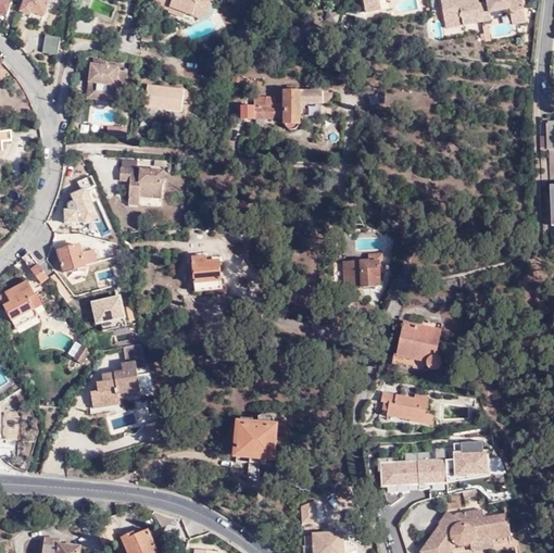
[(50,2),(50,0),(23,0),(20,11),(29,14),(30,12),(45,17),(50,2)]
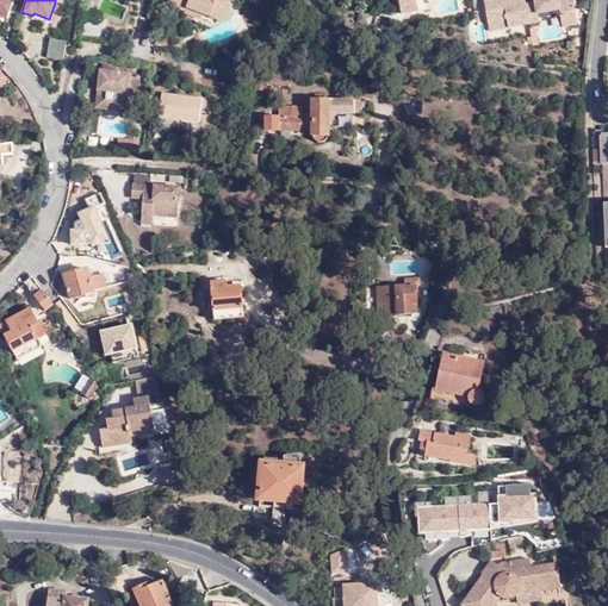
[(171,0),(169,2),(187,8),(188,5),(218,16),(228,11),(231,1),(231,0),(171,0)]
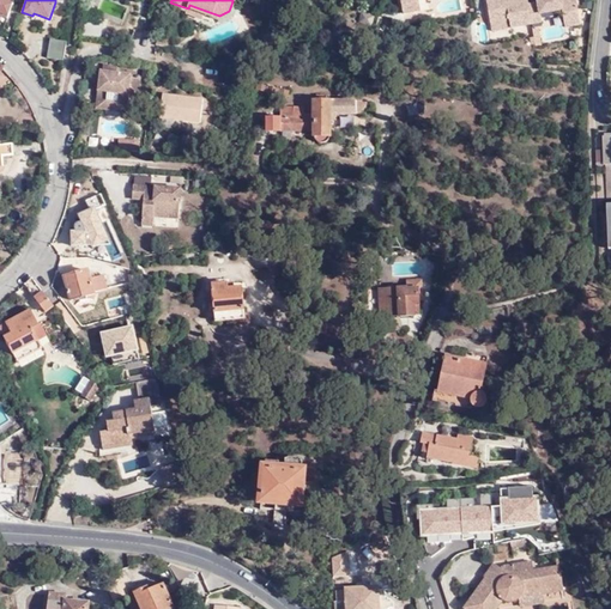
[(487,0),(490,22),(509,18),(510,25),(532,22),(528,4),(527,0),(507,0),(487,0)]
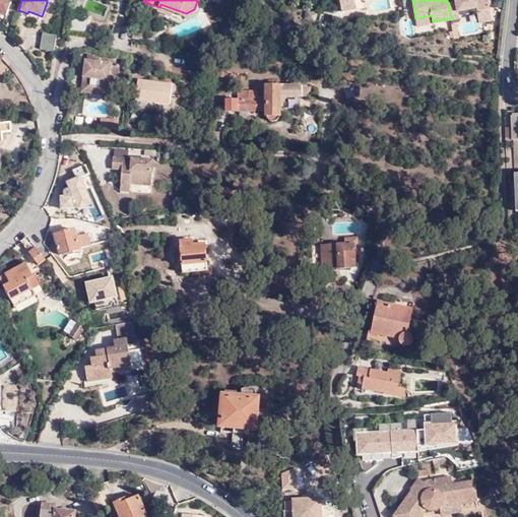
[(455,0),(456,1),(458,10),(476,7),(478,15),(491,13),(489,0),(455,0)]
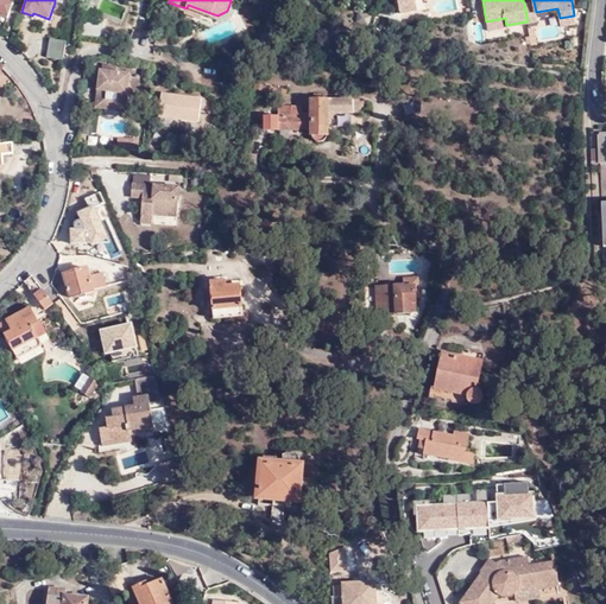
[(415,1),(399,4),(402,12),(416,8),(415,1)]
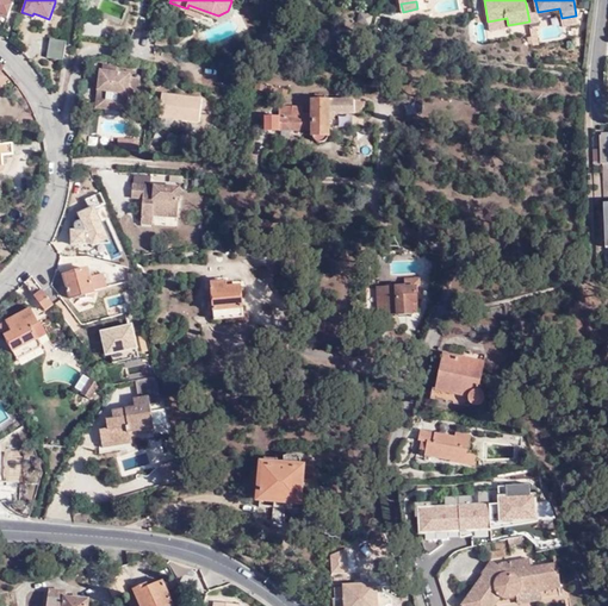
[(535,1),(526,4),(529,22),(539,20),(535,1)]
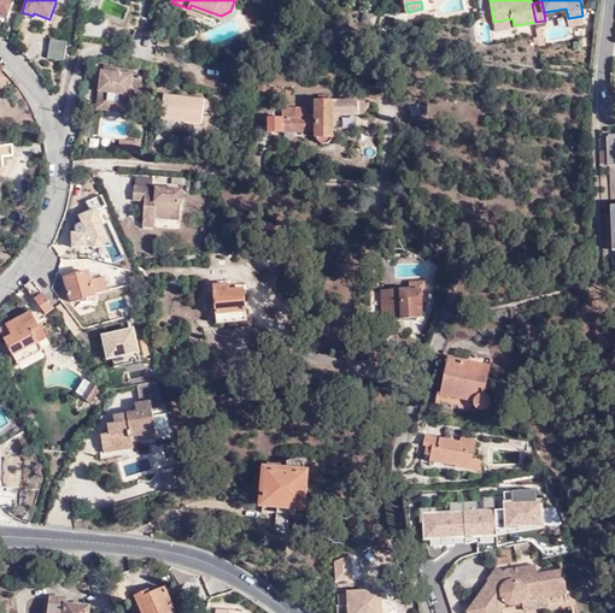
[(206,12),(191,5),(189,9),(188,11),(205,17),(206,12)]
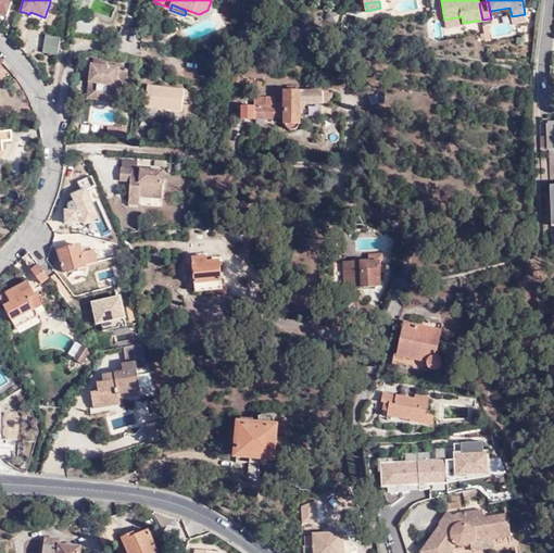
[(525,14),(512,16),(513,23),(526,21),(525,14)]
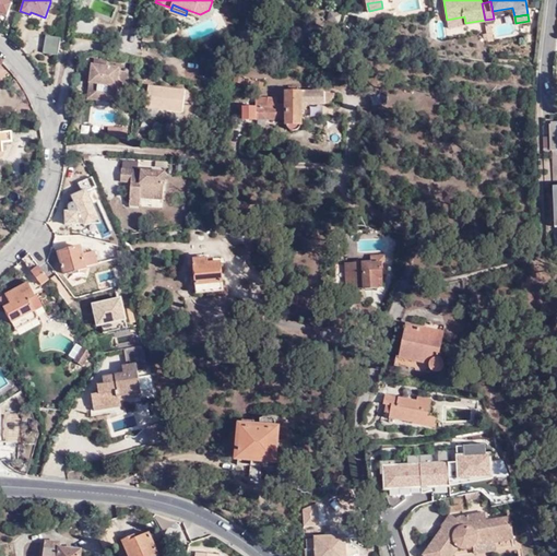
[(509,15),(494,16),(496,33),(511,32),(509,15)]
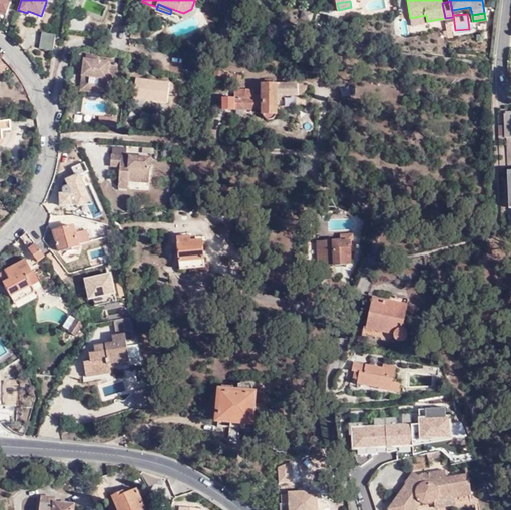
[(71,15),(71,24),(82,25),(83,16),(71,15)]
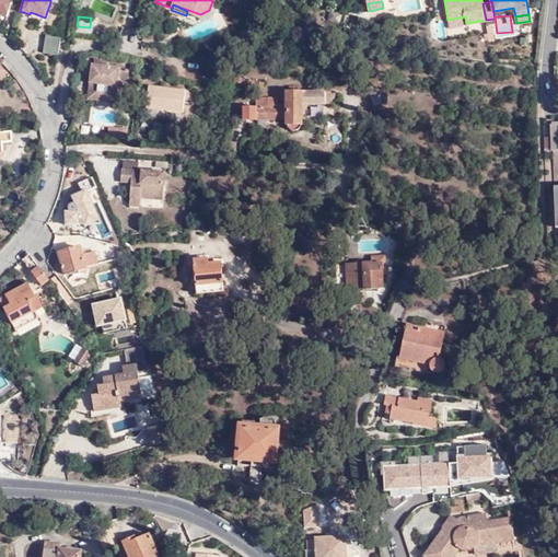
[(43,51),(57,54),(60,38),(46,35),(43,51)]
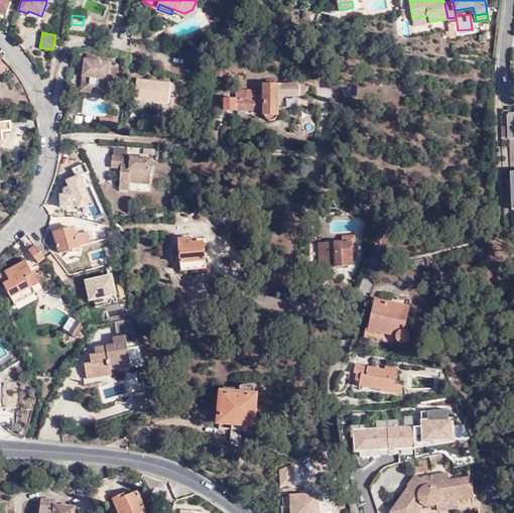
[(109,62),(85,59),(80,91),(89,92),(90,88),(106,89),(107,80),(115,81),(117,67),(109,65),(109,62)]
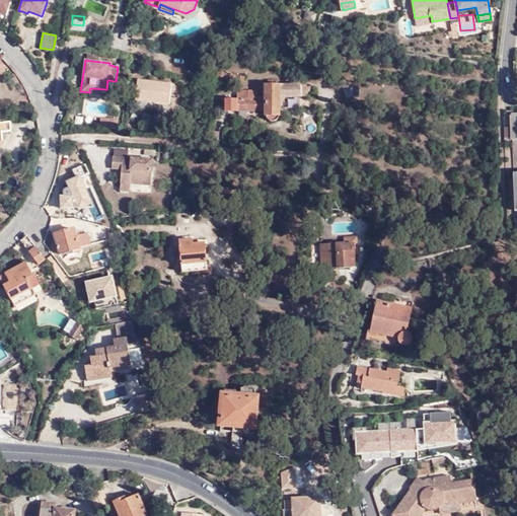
[(245,76),(215,69),(214,74),(243,81),(245,76)]
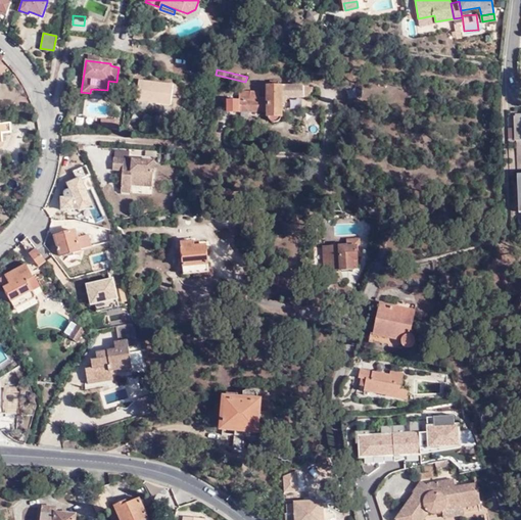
[(172,83),(138,80),(135,100),(170,103),(172,83)]
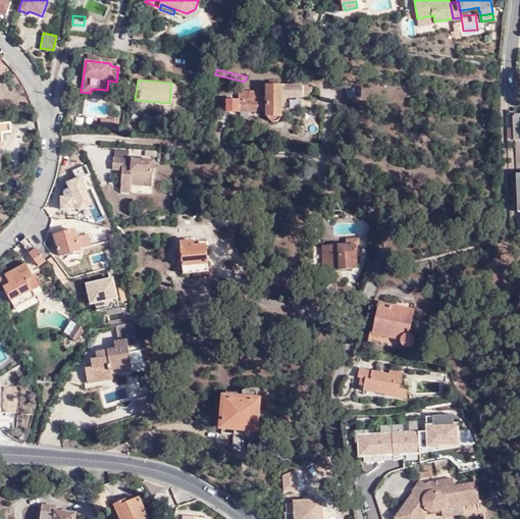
[(253,102),(239,103),(240,115),(268,112),(268,119),(269,121),(271,123),(273,124),(275,124),(277,124),(279,123),(281,121),(281,119),(282,116),(281,106),(282,105),(286,103),(286,100),(303,99),(303,98),(312,97),(311,84),(301,85),(301,83),(265,87),(266,98),(253,100),(253,102)]
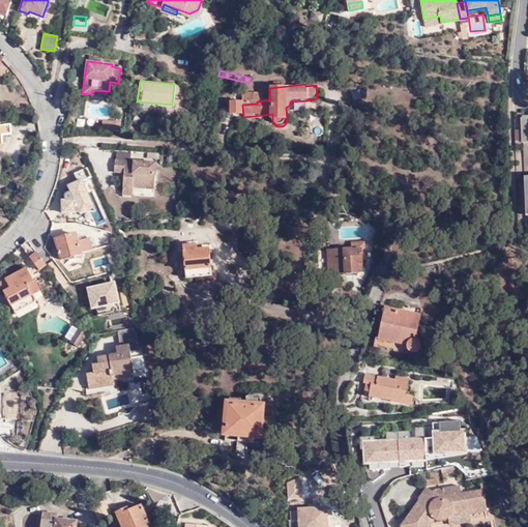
[(527,111),(519,112),(520,139),(522,139),(523,171),(527,170),(527,111)]
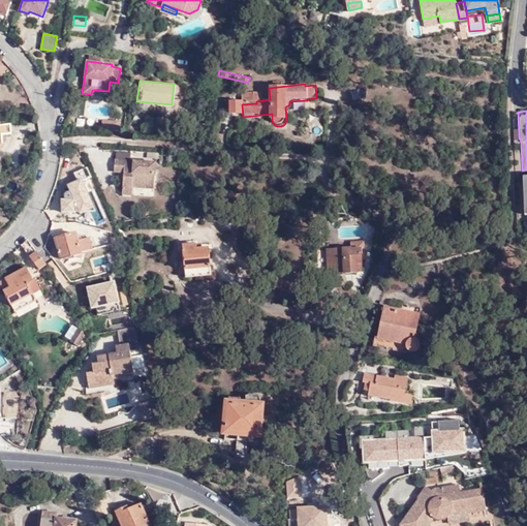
[(102,124),(116,127),(118,119),(103,116),(102,124)]
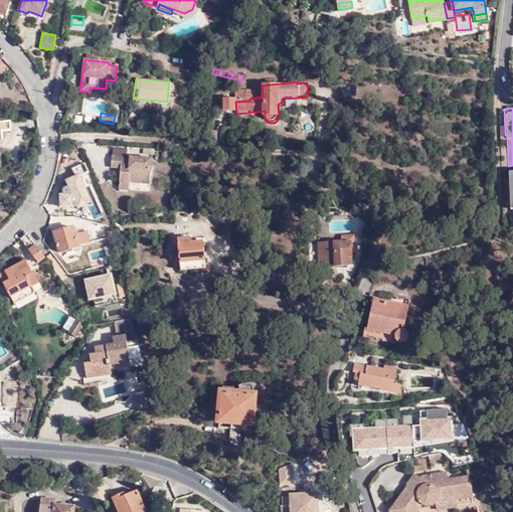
[(0,138),(0,129),(8,128),(8,122),(0,121),(0,138)]
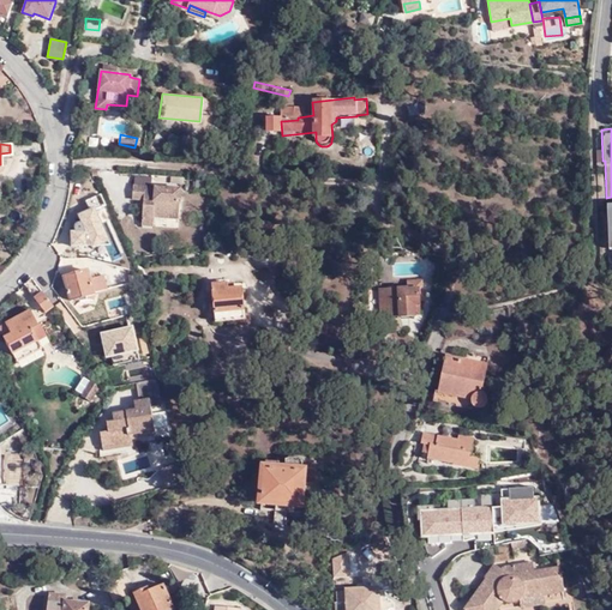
[(181,188),(133,186),(133,199),(144,200),(148,200),(148,206),(144,206),(143,216),(155,217),(179,218),(181,188)]
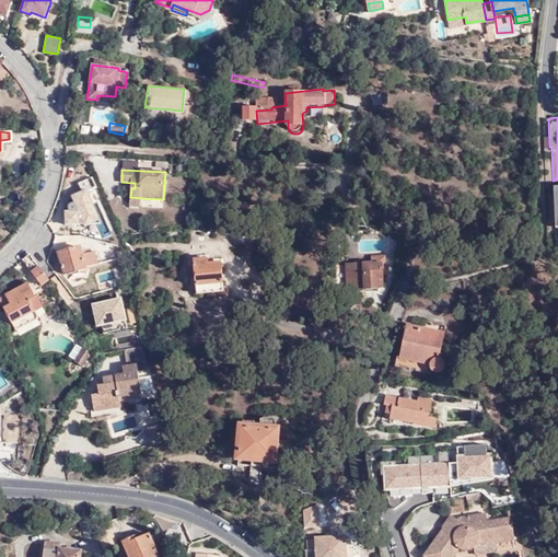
[(141,198),(130,197),(130,206),(140,206),(141,198)]
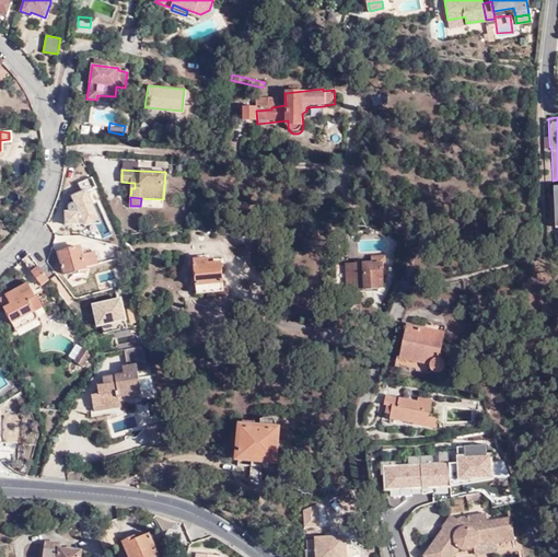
[(78,246),(57,253),(64,275),(84,268),(84,267),(96,264),(92,248),(80,253),(78,246)]
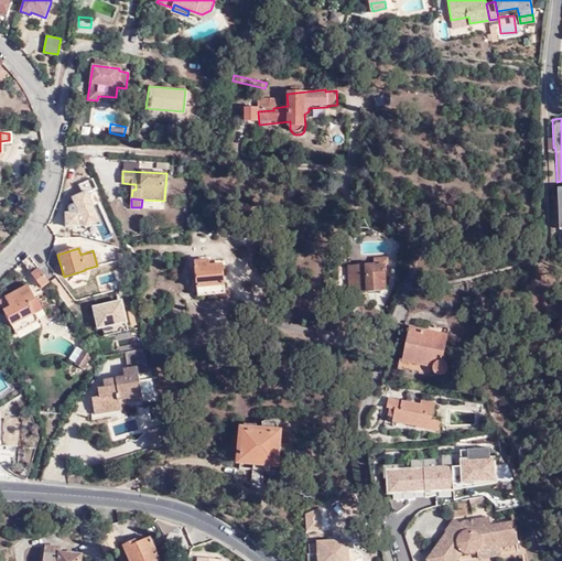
[(47,282),(26,255),(20,261),(40,288),(47,282)]
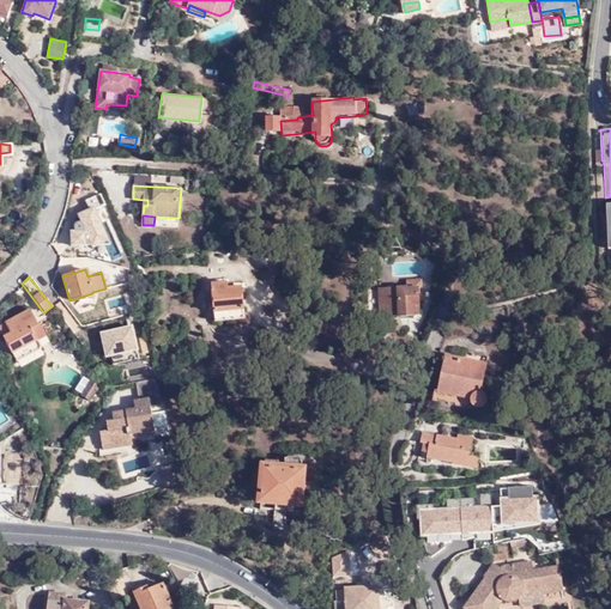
[(241,280),(219,280),(219,318),(246,318),(246,286),(241,286),(241,280)]
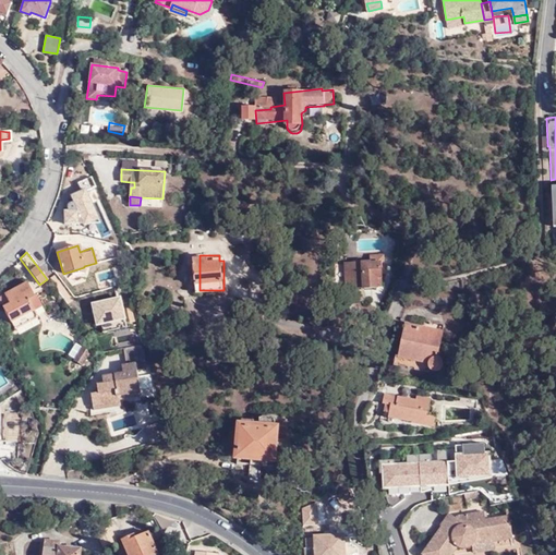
[(371,263),(345,262),(345,282),(351,282),(351,286),(361,286),(361,287),(375,287),(375,286),(375,276),(379,276),(379,274),(379,266),(383,267),(383,256),(371,256),(371,263)]
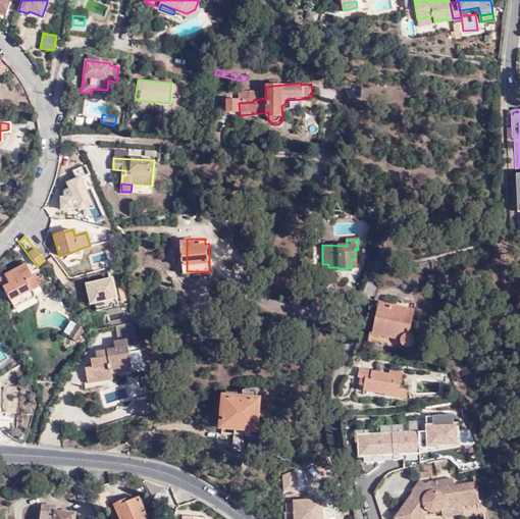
[(32,277),(23,264),(3,275),(8,283),(1,288),(12,308),(34,296),(24,281),(32,277)]
